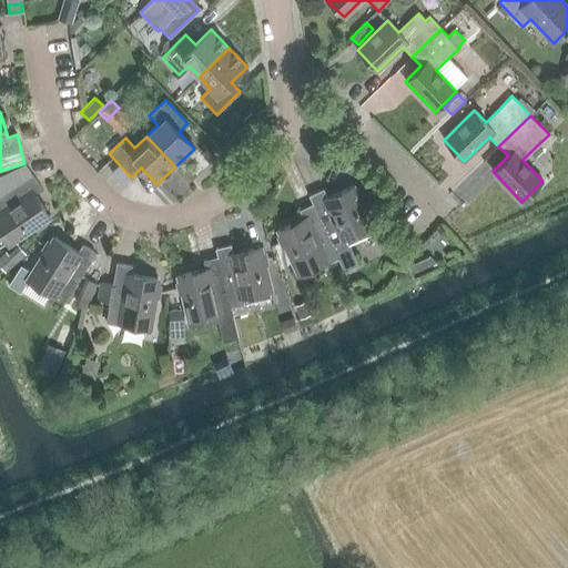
[(0,235),(8,247),(52,217),(34,192),(41,186),(24,163),(0,180),(0,195),(0,235)]
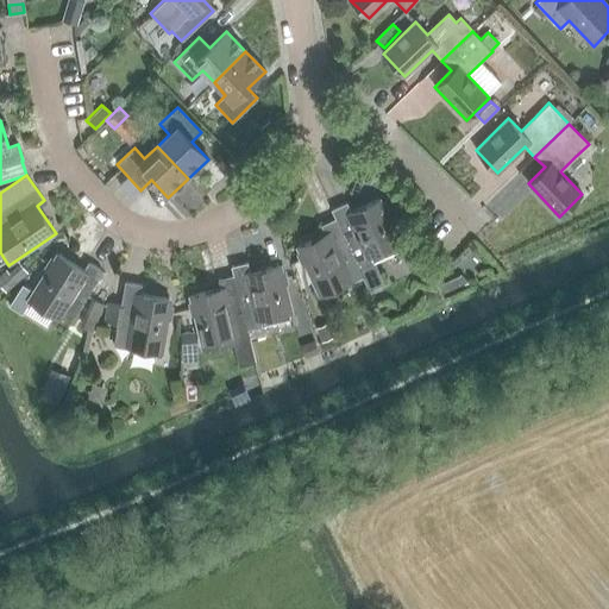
[(371,256),(397,244),(377,200),(351,212),(346,203),(331,209),(336,219),(336,218),(359,269),(359,268),(363,277),(362,277),(368,290),(383,283),(374,262),(371,256)]
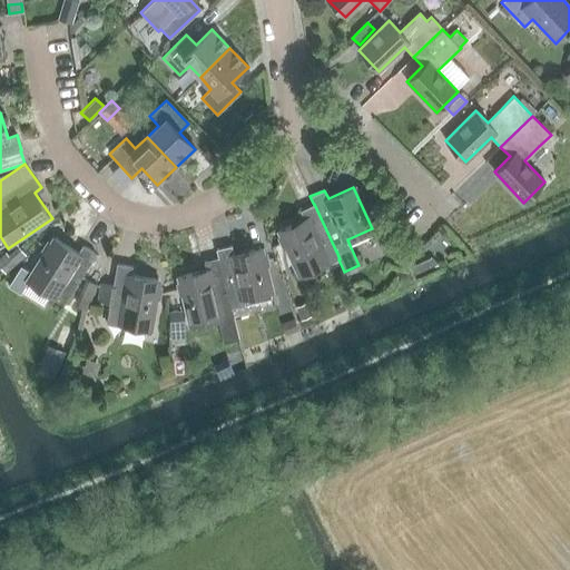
[(380,202),(376,204),(367,207),(376,225),(387,219),(389,218),(383,205),(381,202),(380,202)]
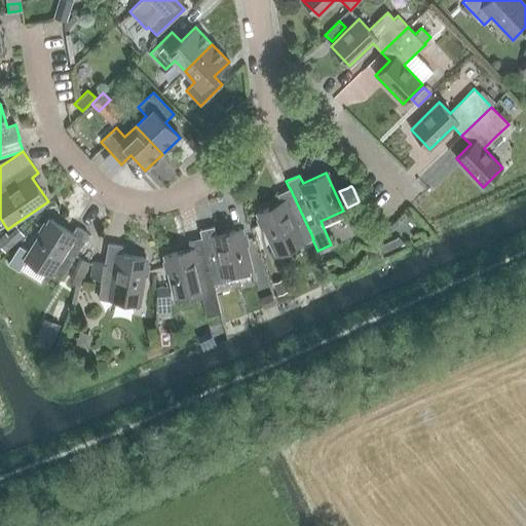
[(313,239),(310,231),(310,232),(290,188),(290,189),(277,194),(280,201),(258,212),(275,251),(298,240),(300,245),(312,239),(313,239)]
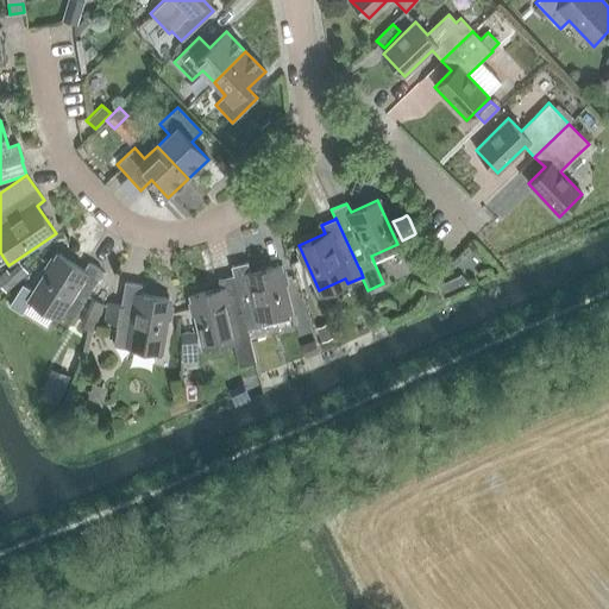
[(68,326),(102,271),(88,263),(83,270),(58,255),(32,296),(57,312),(54,316),(68,326)]
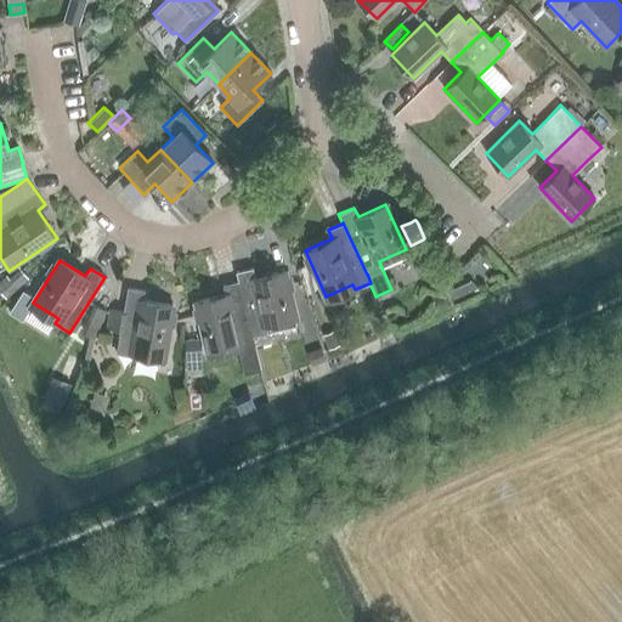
[(266,326),(295,320),(283,271),(254,277),(253,269),(236,272),(238,282),(238,281),(252,337),(252,335),(267,332),(266,326)]
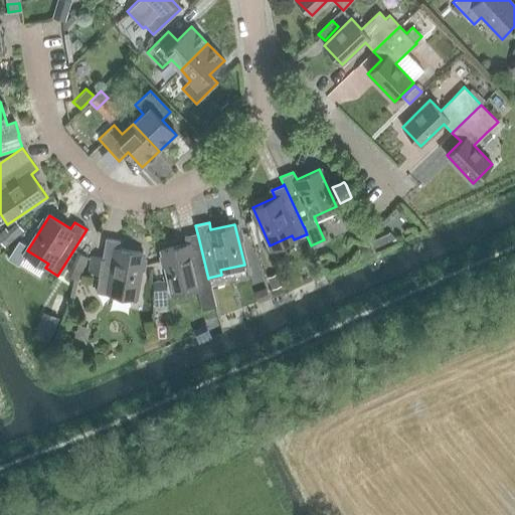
[(0,231),(0,241),(5,247),(15,238),(5,227),(0,231)]
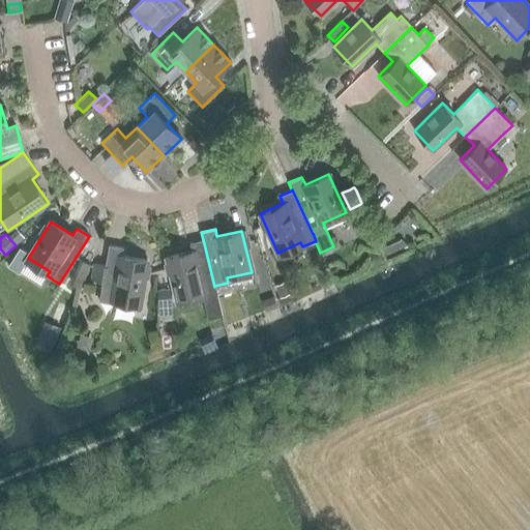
[(216,294),(214,286),(214,287),(203,239),(203,240),(189,243),(192,251),(167,257),(177,298),(201,293),(203,298),(216,294)]
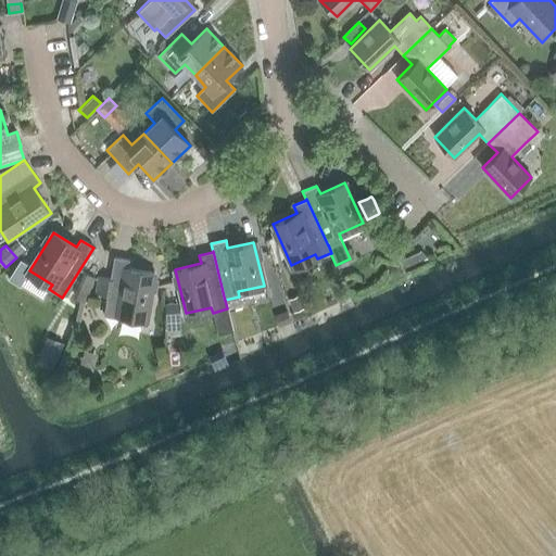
[(146,317),(153,273),(127,268),(129,260),(114,257),(110,279),(98,277),(95,293),(108,295),(103,316),(118,318),(119,313),(146,317)]
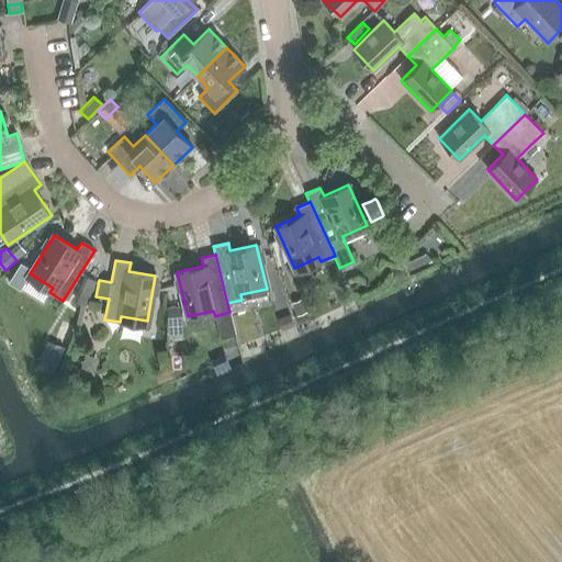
[(96,280),(83,274),(72,301),(85,305),(96,280)]
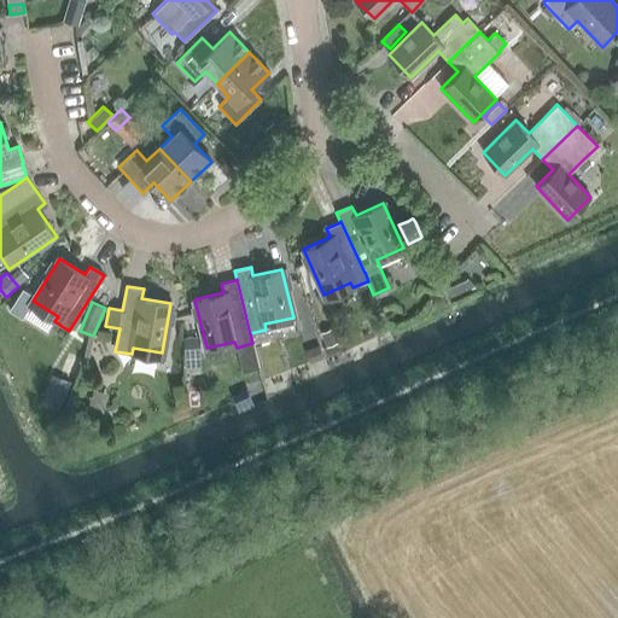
[(339,350),(330,328),(319,332),(327,354),(339,350)]
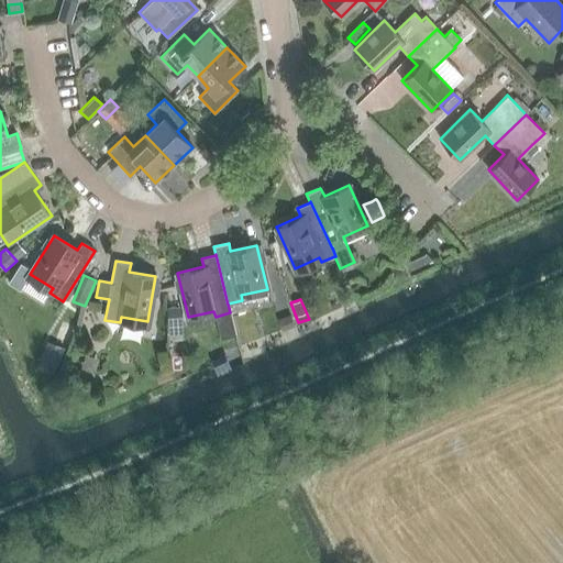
[(180,306),(166,307),(168,334),(183,333),(180,306)]
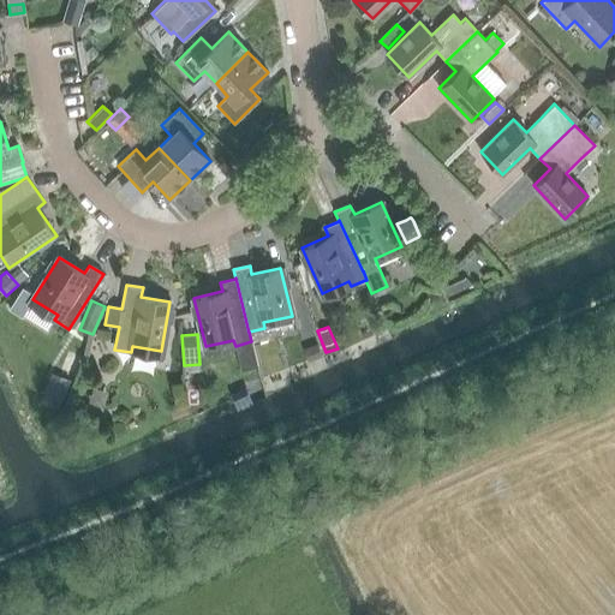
[(317,344),(304,348),(308,360),(322,356),(317,344)]
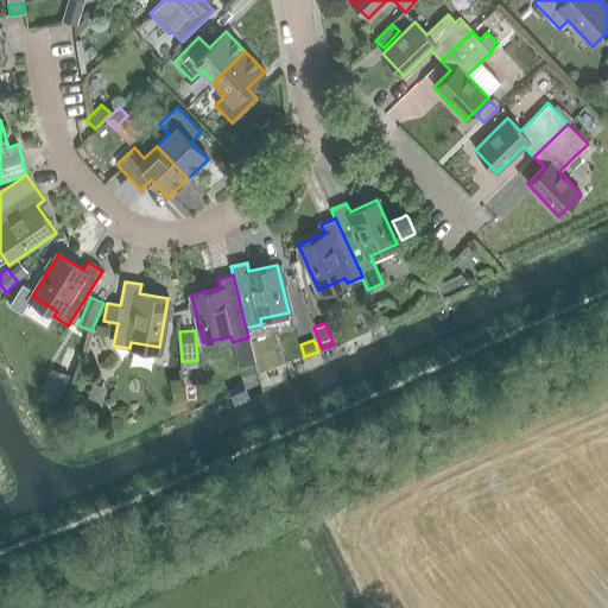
[(51,368),(42,393),(40,396),(45,398),(58,403),(69,374),(51,368)]
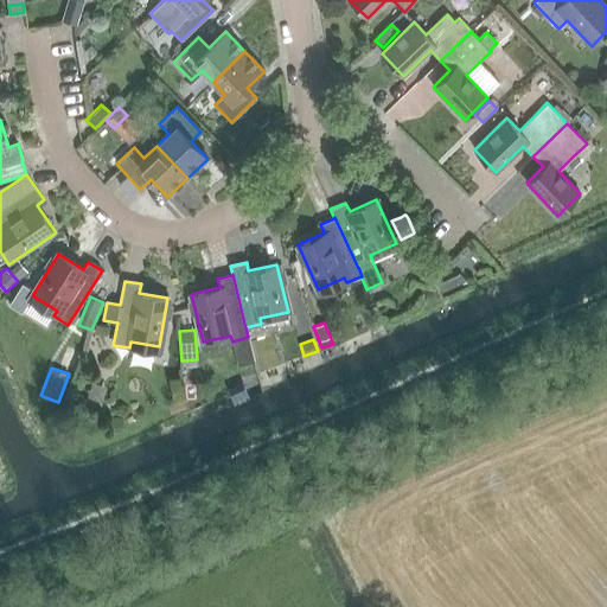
[(232,400),(234,404),(248,398),(247,394),(244,388),(229,394),(232,400)]
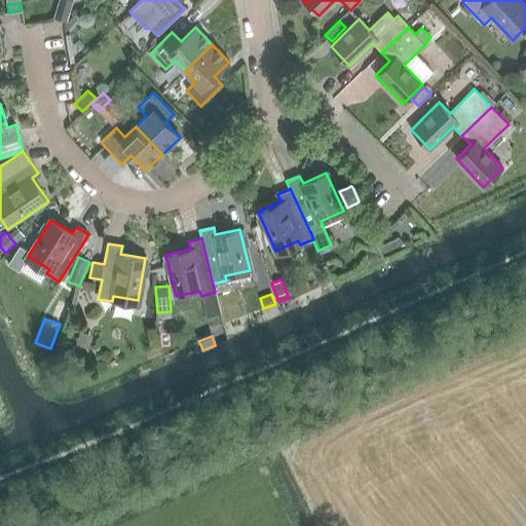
[(159,345),(146,350),(148,359),(162,353),(159,345)]
